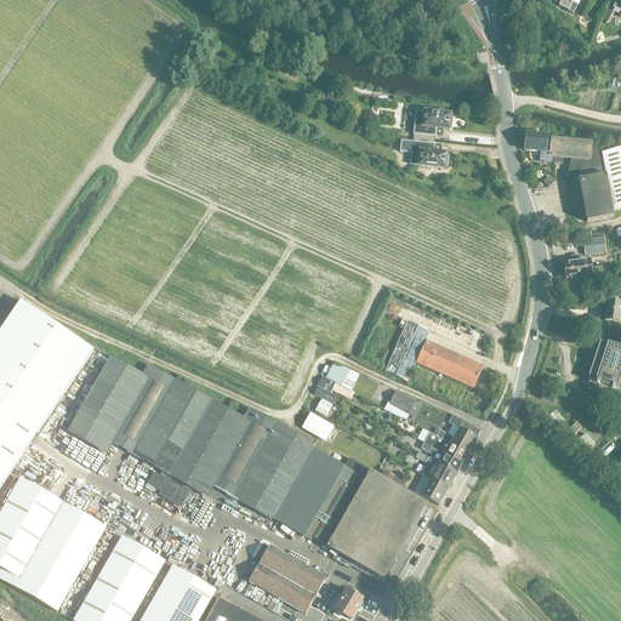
[(558,6),(573,13),(579,0),(557,0),(560,3),(558,6)]
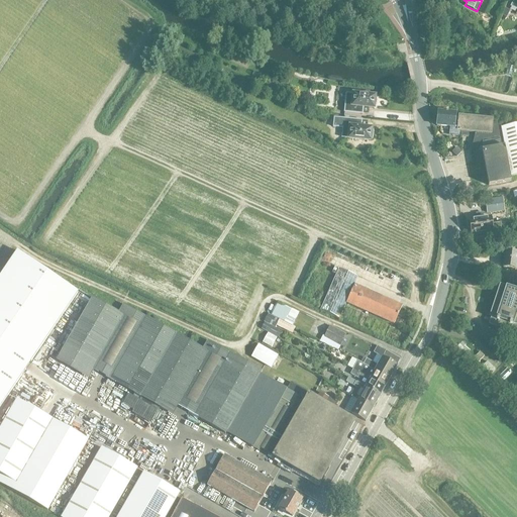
[(488,14),(493,4),(489,1),(483,12),(488,14)]
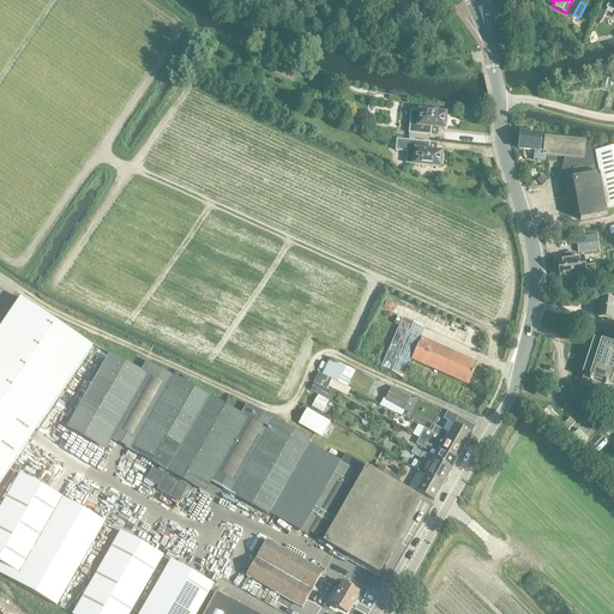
[(596,18),(601,20),(606,13),(600,10),(596,18)]
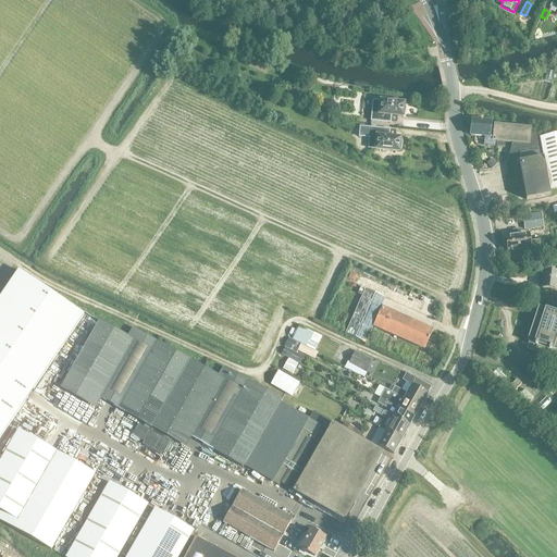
[(471,33),(468,51),(478,52),(481,35),(471,33)]
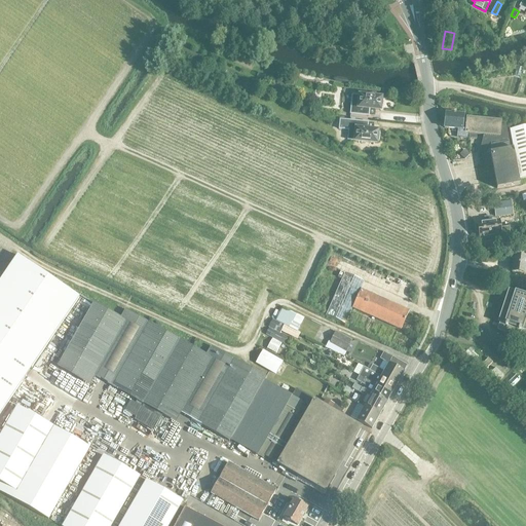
[(250,82),(238,78),(234,86),(246,91),(250,82)]
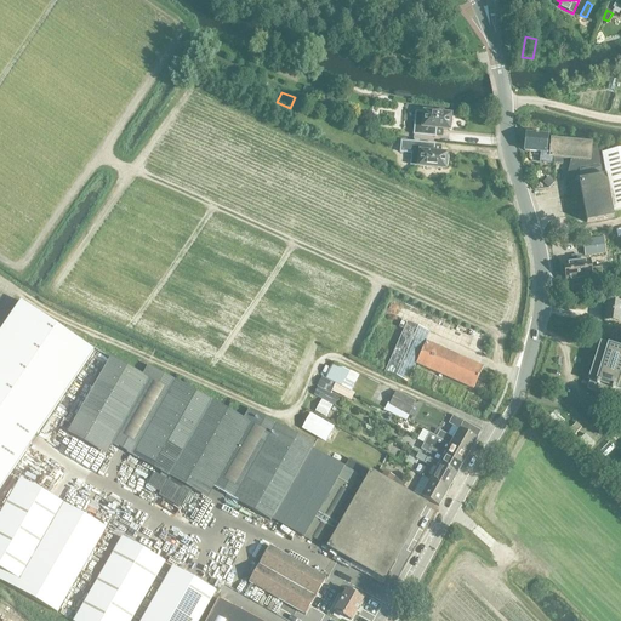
[(449,129),(450,129),(451,127),(451,125),(451,123),(451,120),(451,119),(450,119),(450,117),(423,114),(416,113),(414,126),(412,136),(436,138),(436,130),(449,131),(449,129)]
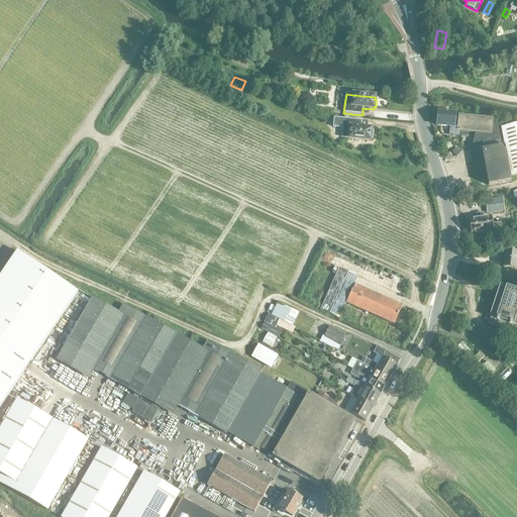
[(456,131),(456,129),(454,128),(456,112),(437,111),(435,126),(449,128),(449,132),(449,135),(458,136),(459,131),(456,131)]
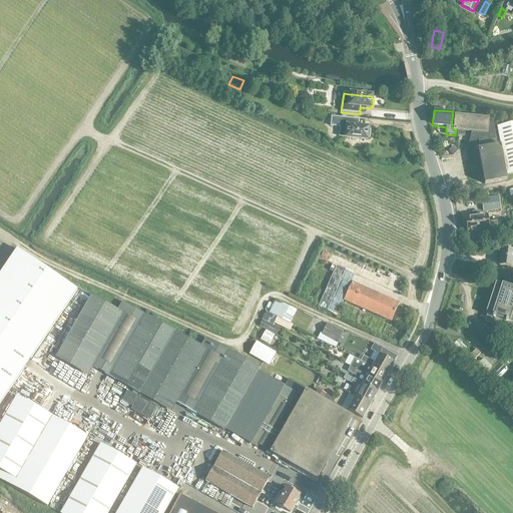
[(484,184),(506,180),(505,175),(512,173),(512,123),(503,125),(504,121),(488,119),(489,118),(455,114),(453,128),(453,130),(456,130),(458,130),(457,135),(464,136),(465,131),(472,132),(469,146),(472,161),(477,160),(478,162),(480,162),(484,184)]
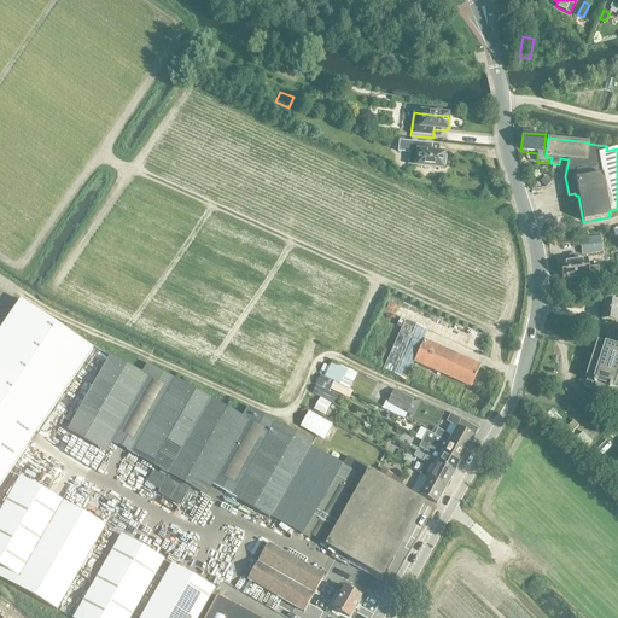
[(442,167),(444,167),(444,165),(445,163),(445,161),(445,159),(445,157),(443,157),(444,155),(431,153),(432,145),(398,141),(397,152),(409,153),(408,165),(417,165),(417,167),(442,169),(442,167)]
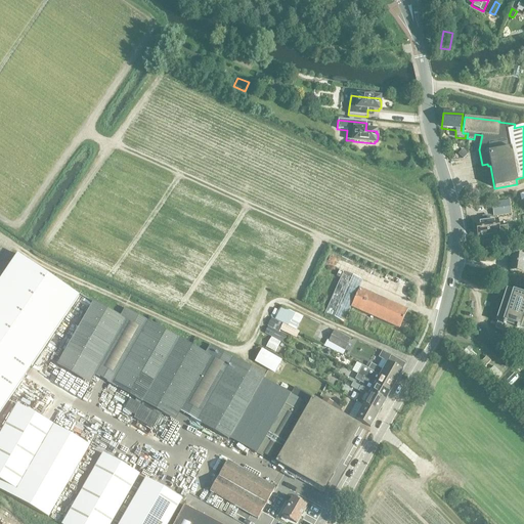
[(509,201),(493,203),(495,216),(511,214),(509,201)]
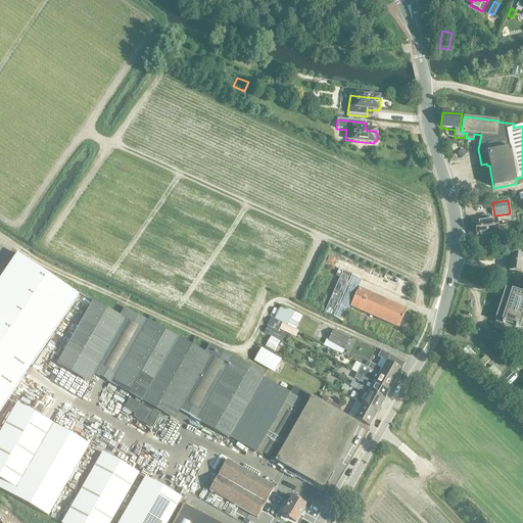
[(477,237),(496,234),(497,239),(508,237),(506,226),(495,227),(494,221),(475,223),(477,237)]
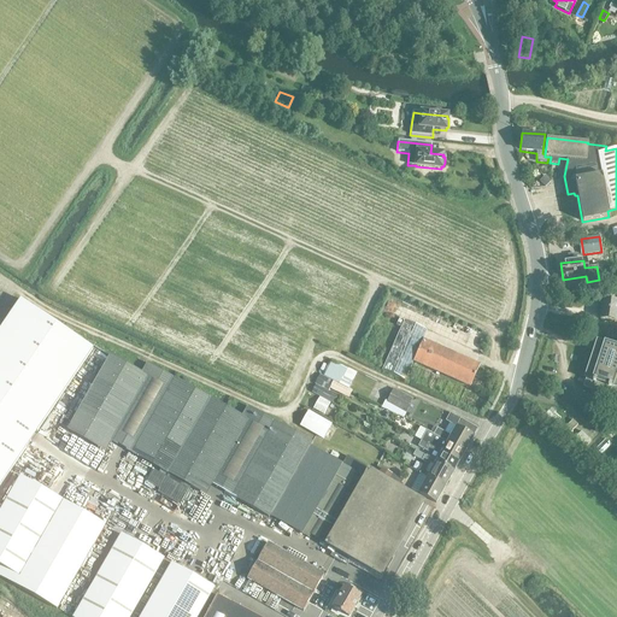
[(21,300),(0,329),(0,485),(92,348),(21,300)]
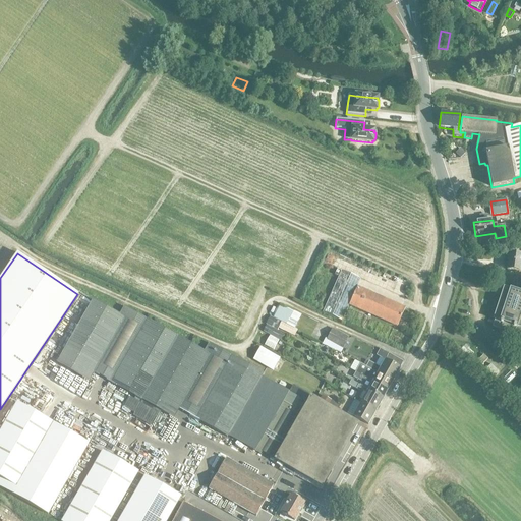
[(507,270),(518,271),(520,272),(520,270),(520,255),(509,254),(507,270)]
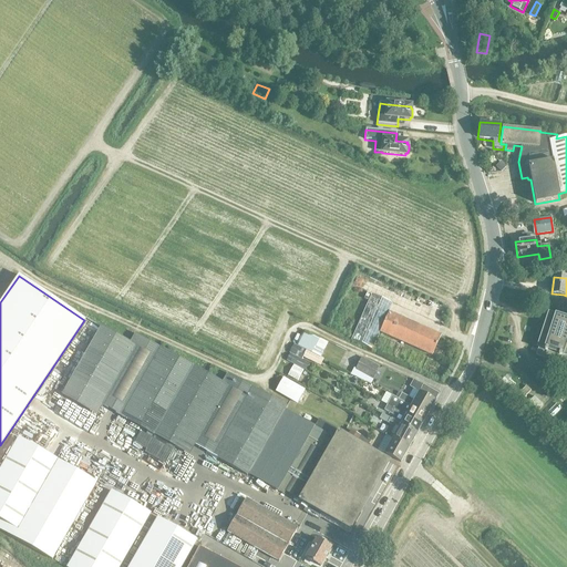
[(432,356),(441,336),(441,334),(389,311),(392,303),(371,294),(351,340),(372,349),(379,332),(432,356)]
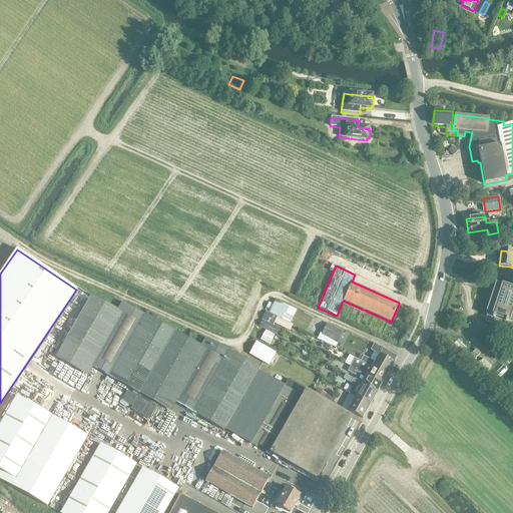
[(488,315),(486,322),(493,325),(496,316),(509,320),(509,321),(509,322),(512,323),(512,290),(496,285),(487,315),(488,315)]
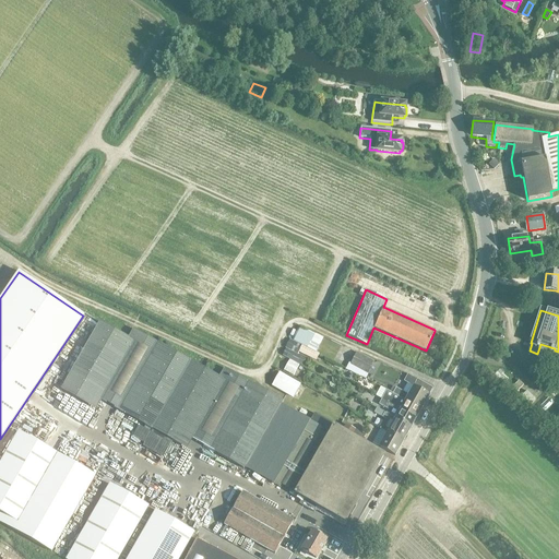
[(163,458),(170,443),(165,440),(166,438),(181,445),(187,437),(242,468),(244,467),(280,488),(317,424),(281,404),(282,402),(224,368),(218,378),(133,330),(128,339),(99,322),(61,390),(91,406),(96,397),(141,423),(133,436),(144,442),(142,445),(163,458)]
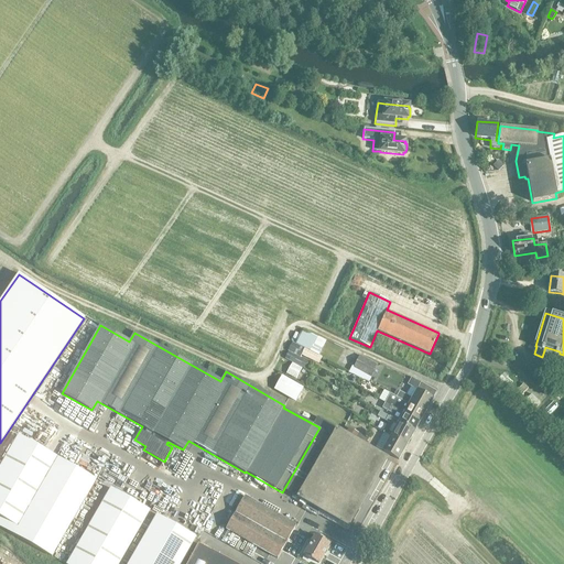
[(302,329),(294,344),(310,351),(317,337),(302,329)]
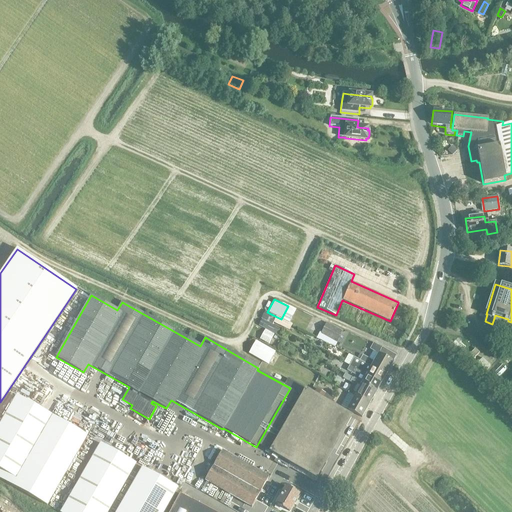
[(265,311),(261,319),(272,325),(274,322),(289,330),(292,324),(289,323),(281,319),(267,312),(265,311)]
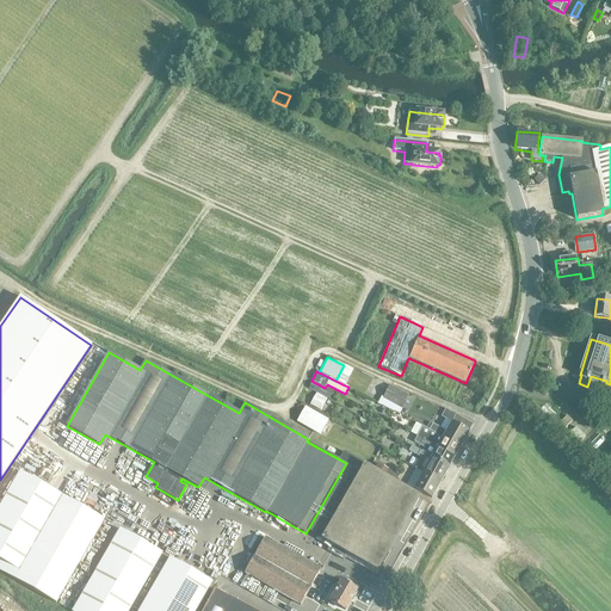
[(587,387),(603,392),(606,383),(606,382),(606,381),(591,376),(587,387)]
